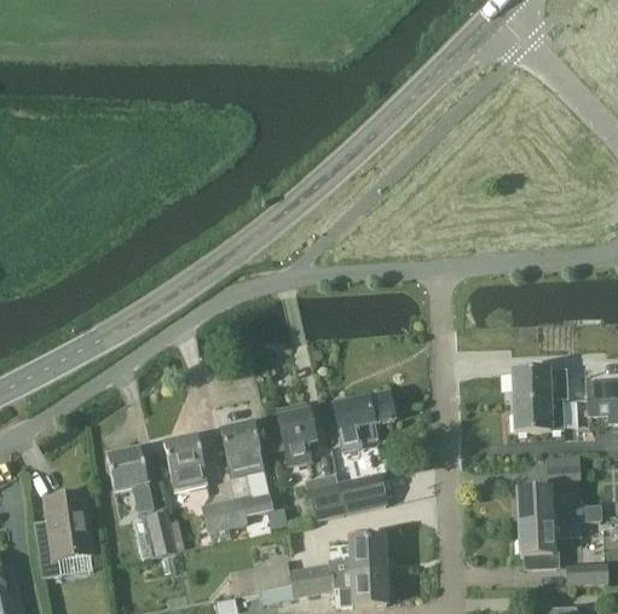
[(514,400),(562,399),(562,388),(548,388),(548,368),(513,369),(514,400)]
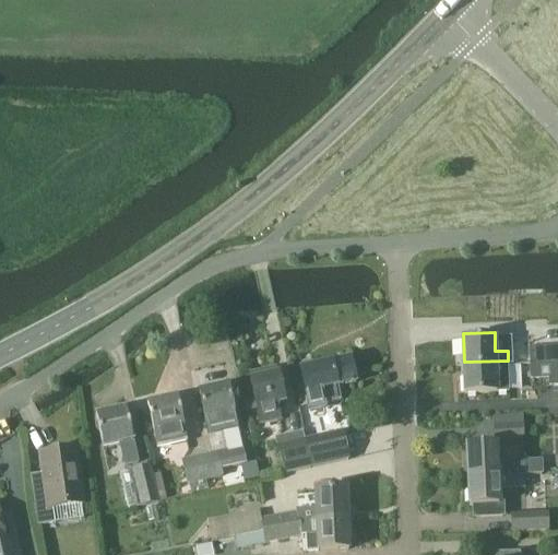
[(557,341),(530,343),(531,359),(557,357),(557,341)]
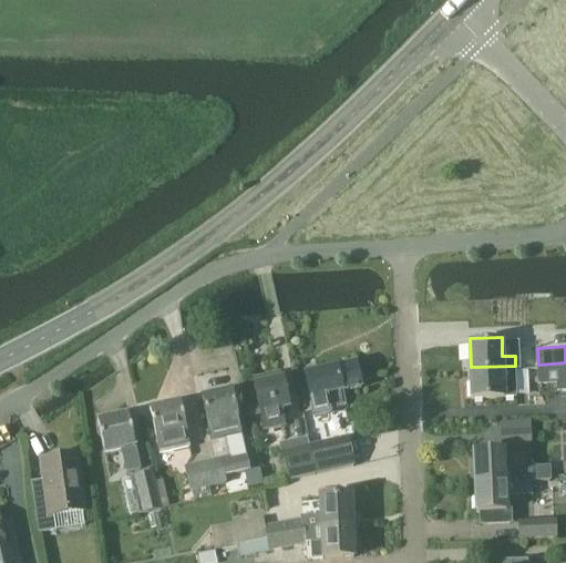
[(315,412),(330,409),(329,407),(346,402),(342,388),(361,385),(356,359),(305,371),(310,396),(315,412)]
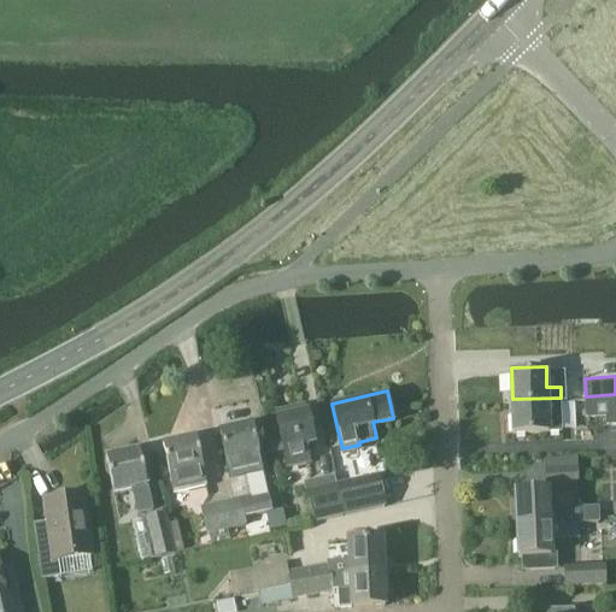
[(587,412),(608,411),(608,419),(615,418),(615,394),(586,396),(587,412)]
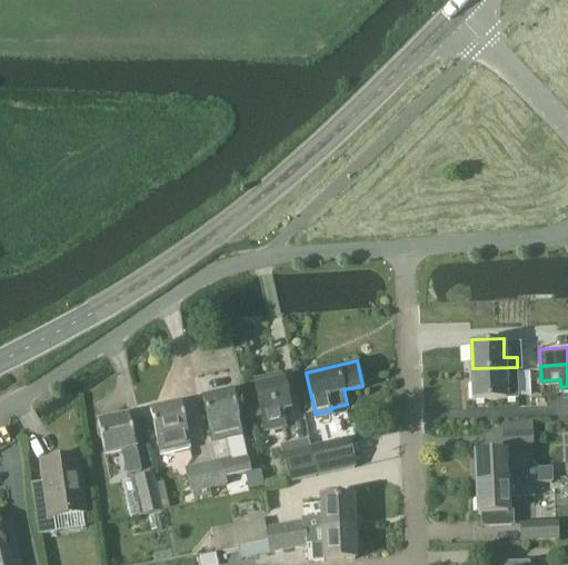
[(517,367),(472,368),(474,396),(518,394),(517,367)]
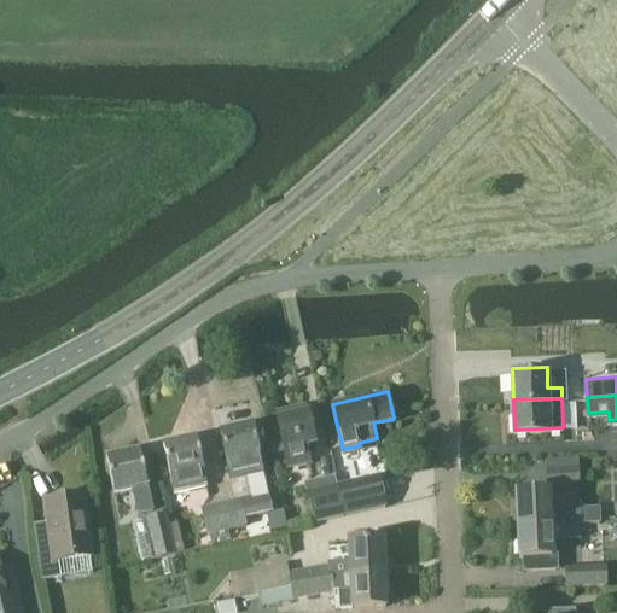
[(277,413),(287,463),(310,459),(307,444),(314,443),(307,407),(277,413)]
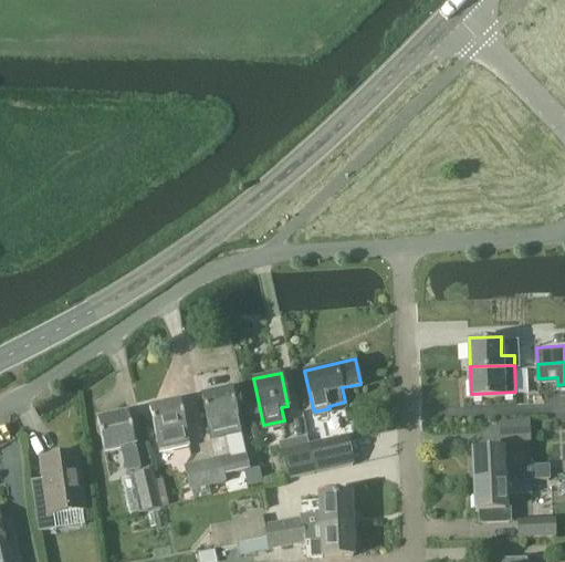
[(202,394),(212,438),(216,456),(203,459),(209,484),(251,474),(231,387),(202,394)]
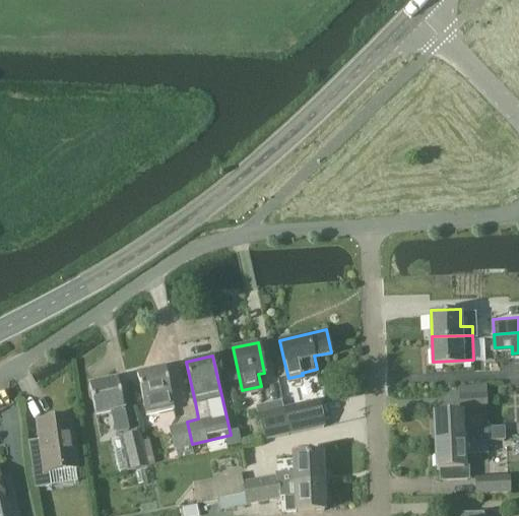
[(137,373),(143,398),(146,411),(161,408),(163,410),(174,407),(165,367),(137,373)]
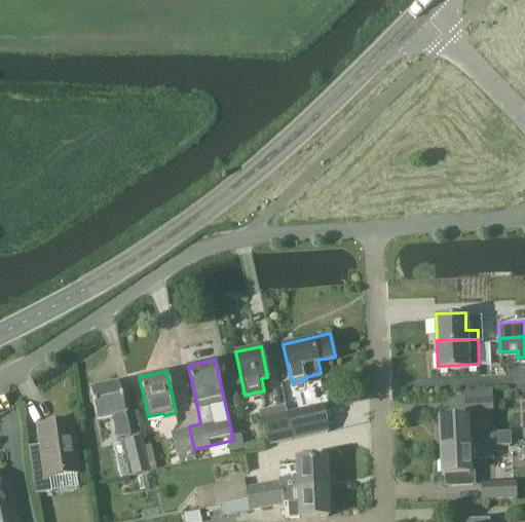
[(118,435),(130,432),(119,382),(91,388),(98,417),(113,414),(118,435)]
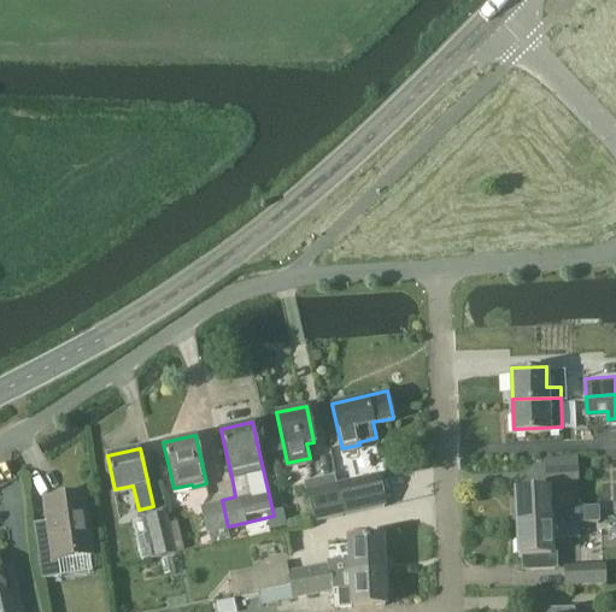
[(547,481),(579,480),(579,463),(547,464),(547,481)]
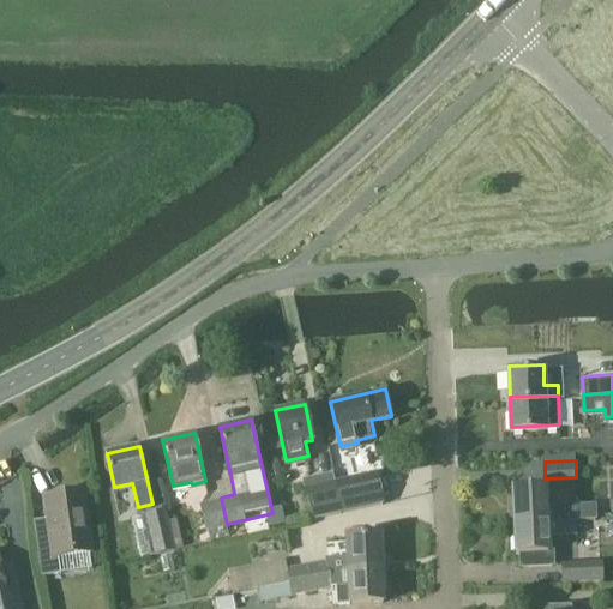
[(383,499),(376,469),(337,477),(344,507),(383,499)]
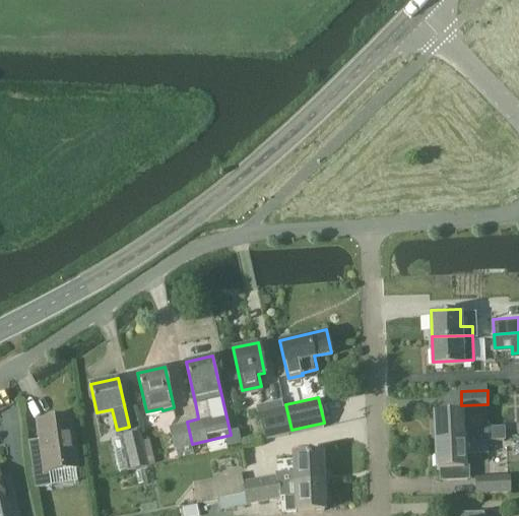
[(259,410),(265,436),(292,430),(285,404),(259,410)]
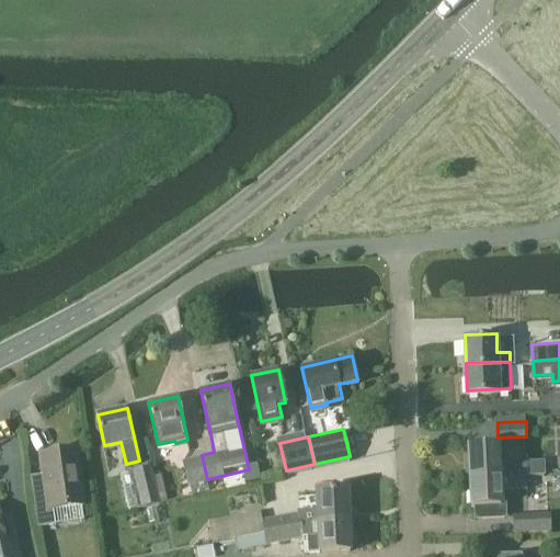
[(471,474),(527,472),(526,462),(499,463),(499,443),(470,444),(471,474)]
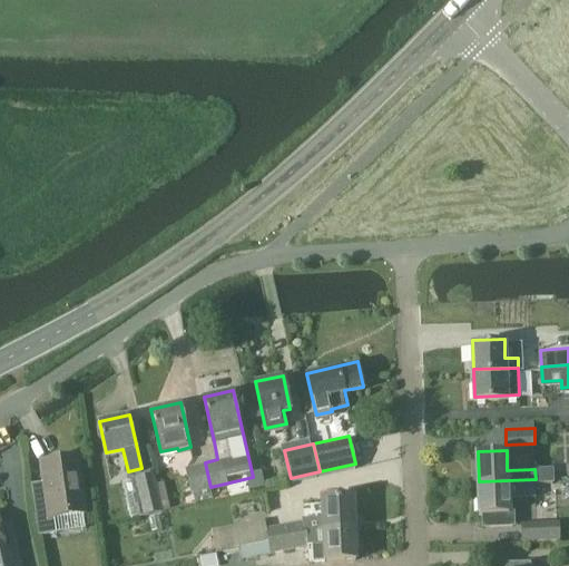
[(52,515),(84,510),(77,456),(41,460),(43,480),(31,482),(38,533),(55,530),(52,515)]
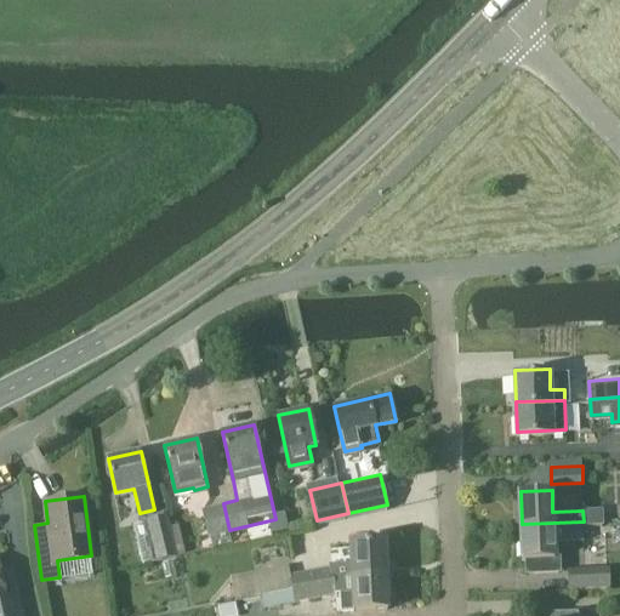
[(229,530),(223,503),(202,508),(208,535),(229,530)]
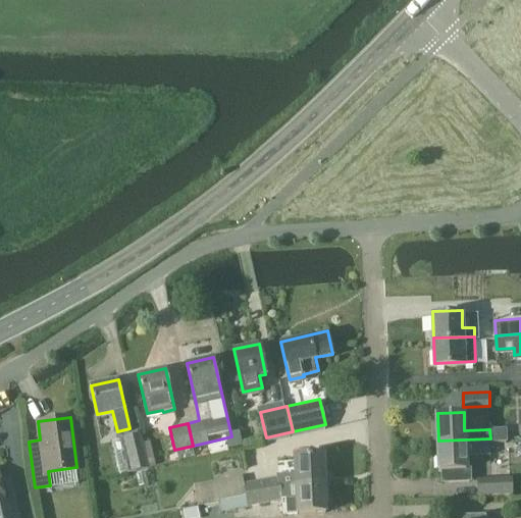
[(144,444),(141,433),(124,437),(132,470),(146,467),(141,444),(144,444)]
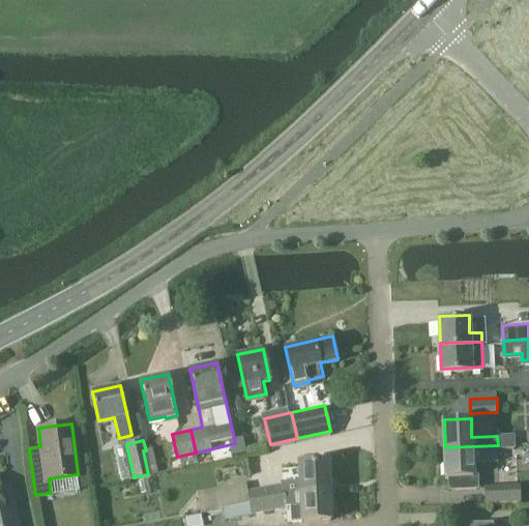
[(477,472),(473,472),(472,462),(498,461),(498,445),(445,447),(446,474),(449,474),(450,486),(477,485),(477,472)]
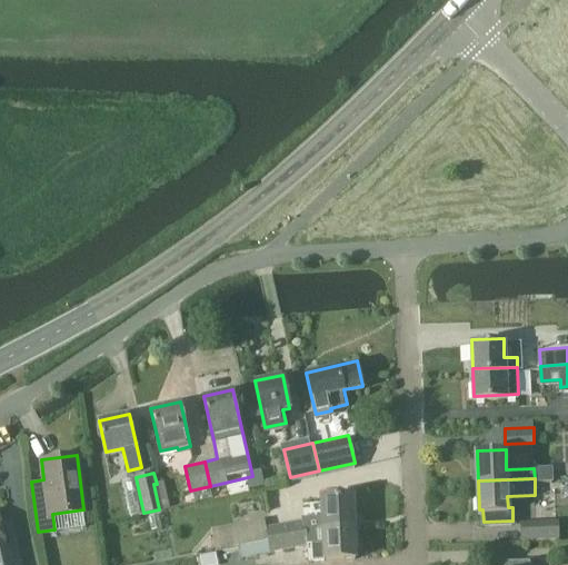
[(165,482),(157,484),(153,484),(159,509),(170,507),(165,482)]
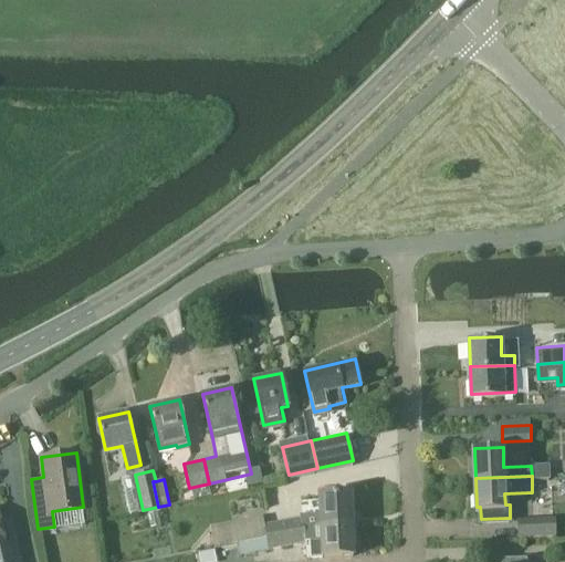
[(315,523),(352,521),(351,491),(320,492),(321,510),(264,522),(263,522),(265,534),(267,538),(302,530),(302,526),(315,523)]
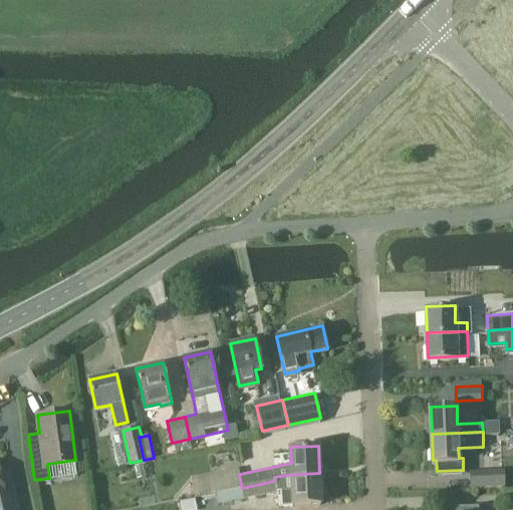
[(472,484),(504,483),(503,467),(471,468),(472,484)]
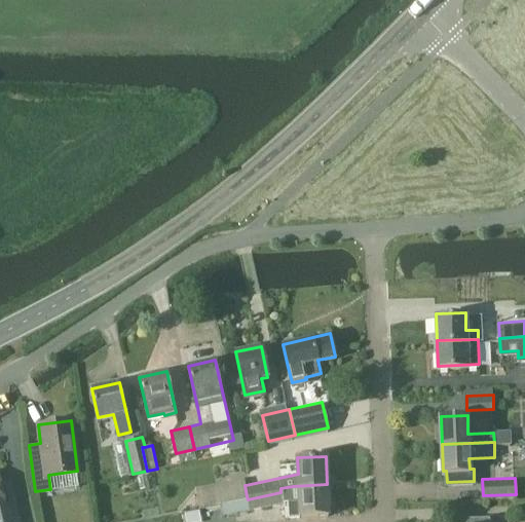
[(245,485),(246,485),(245,480),(195,490),(198,506),(247,496),(245,485)]
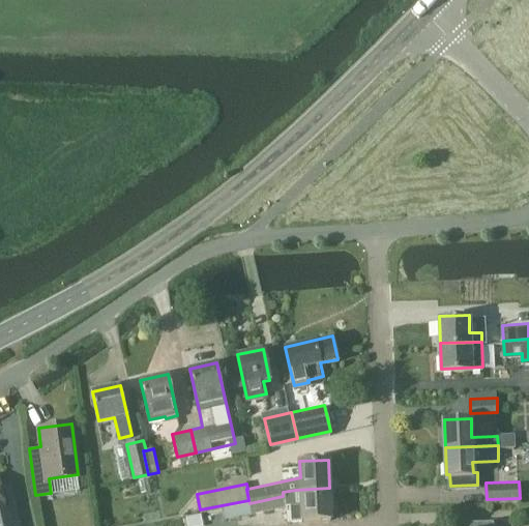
[(290,518),(330,517),(329,488),(295,490),(283,492),(283,496),(250,503),(251,510),(285,504),(289,504),(290,518)]
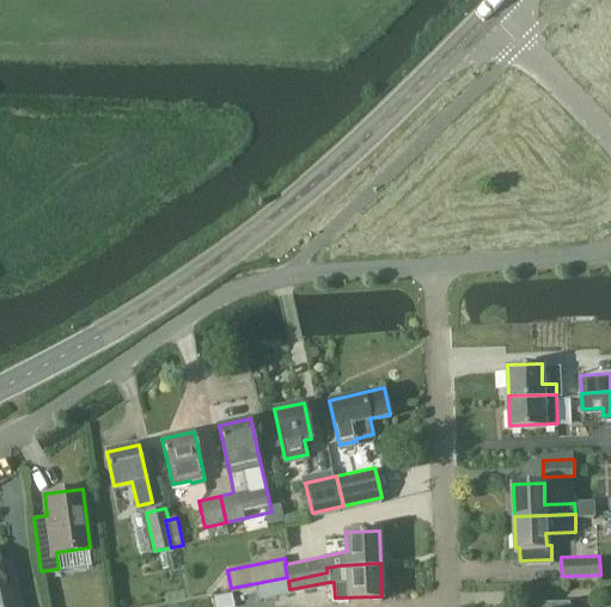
[(0,606),(19,606),(12,574),(2,576),(0,565),(0,606)]
